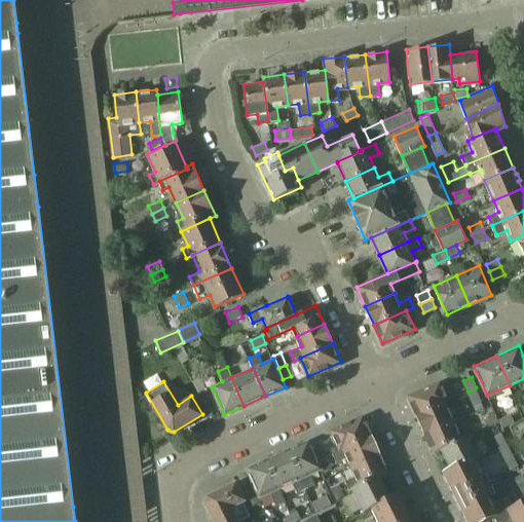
[(440,381),(408,396),(416,415),(449,401),(448,400),(440,381)]
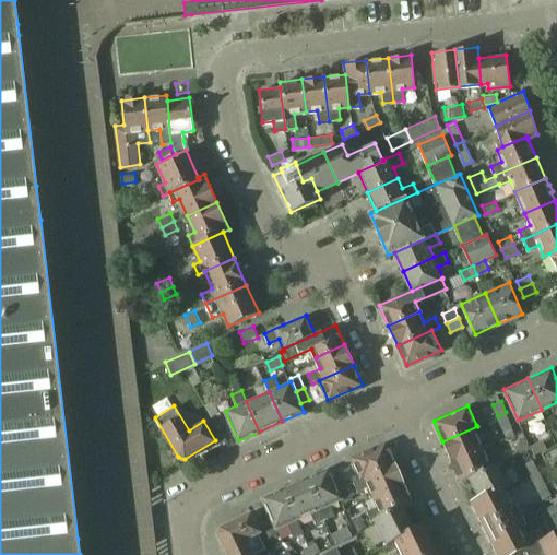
[(506,412),(498,416),(504,428),(512,425),(506,412)]
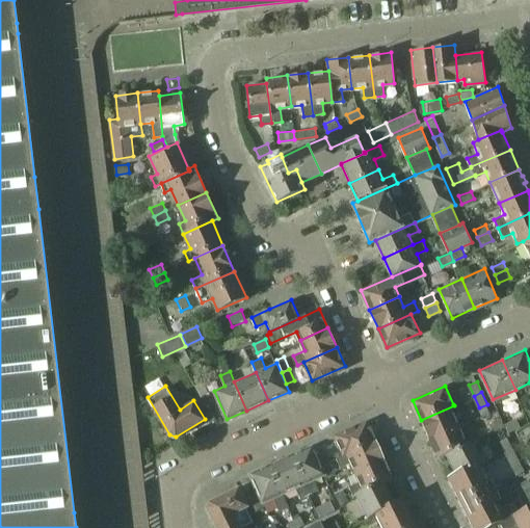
[(454,405),(421,420),(429,438),(458,425),(454,415),(465,411),(460,401),(453,404),(454,405)]
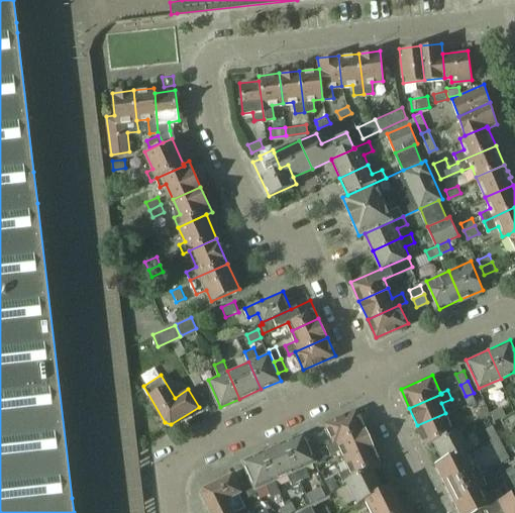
[(495,419),(506,414),(502,405),(491,410),(495,419)]
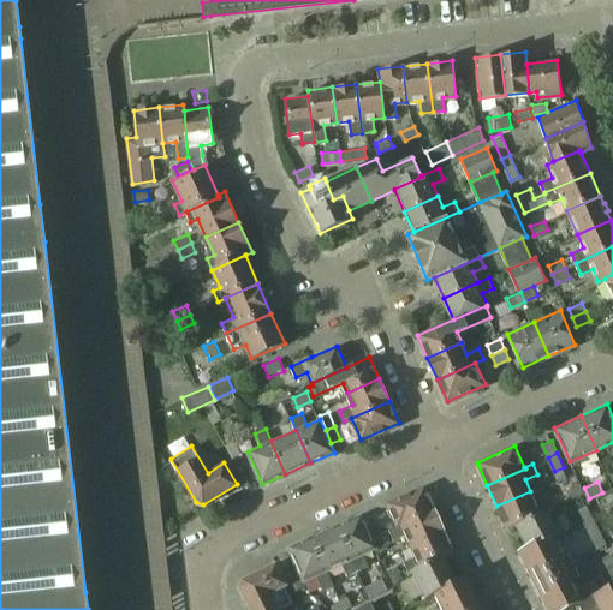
[(579,483),(566,489),(570,498),(584,491),(579,483)]
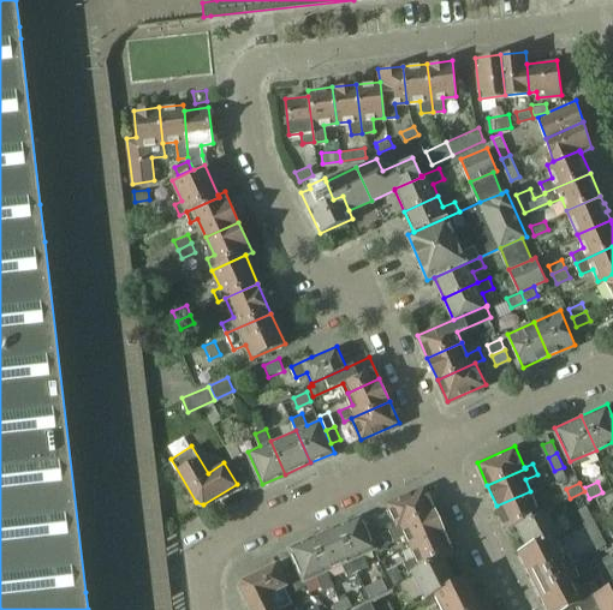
[(424,485),(387,502),(397,525),(435,508),(424,485)]
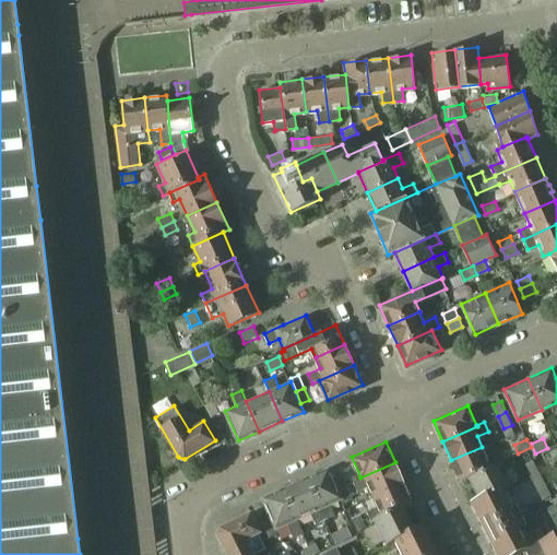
[(482,447),(451,460),(461,481),(470,476),(469,476),(492,467),(487,457),(482,447)]
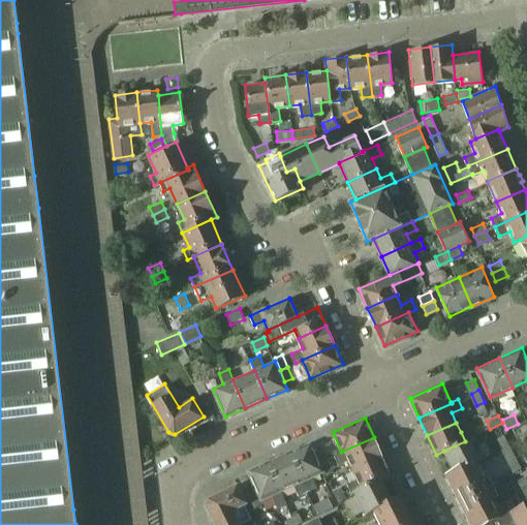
[(443,451),(444,451),(454,470),(455,472),(475,462),(485,457),(470,427),(461,432),(465,441),(443,451)]
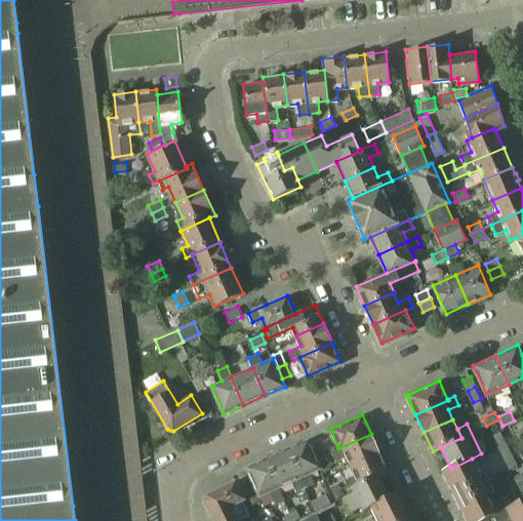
[(492,434),(498,445),(506,441),(500,431),(492,434)]
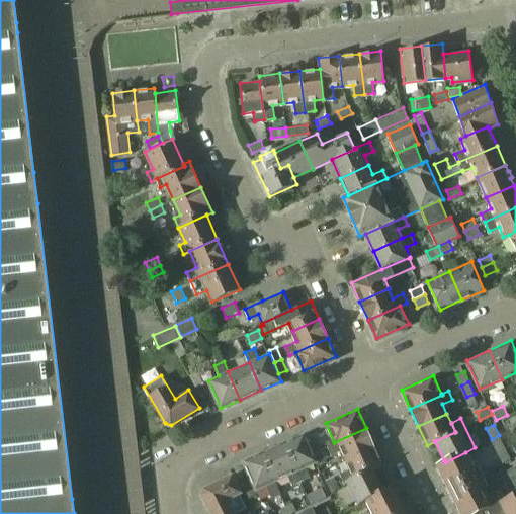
[(366,428),(334,442),(328,444),(331,453),(341,449),(345,459),(374,446),(366,428)]
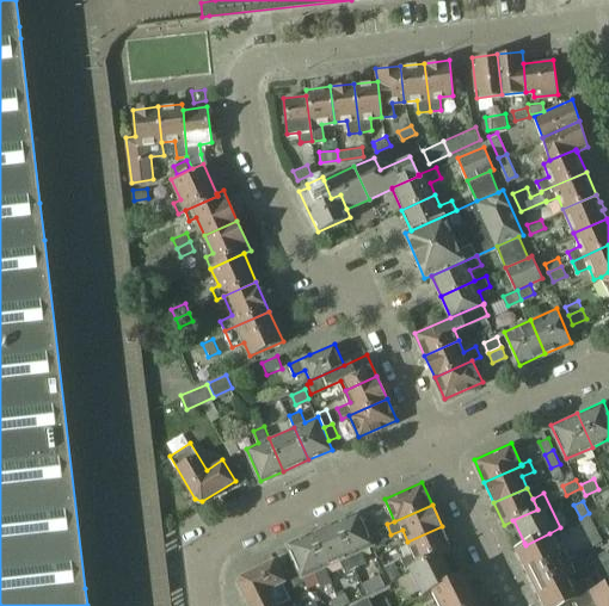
[(358,511),(336,521),(355,566),(367,561),(361,549),(374,543),(358,511)]
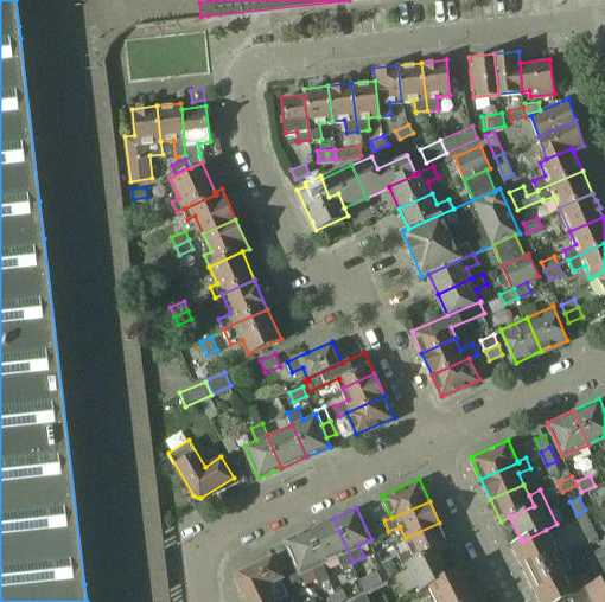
[(585,510),(577,514),(584,527),(592,523),(585,510)]
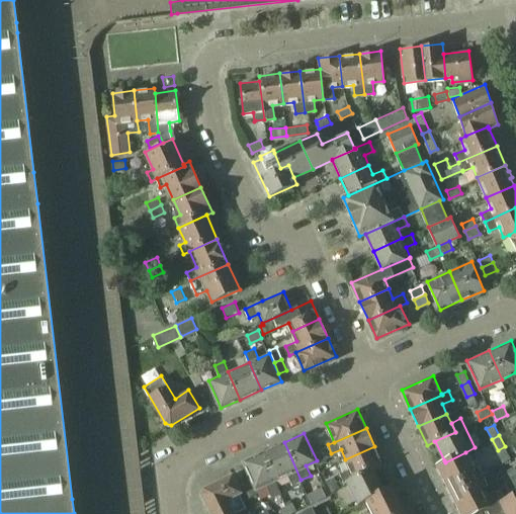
[(309,441),(313,451),(320,448),(316,438),(309,441)]
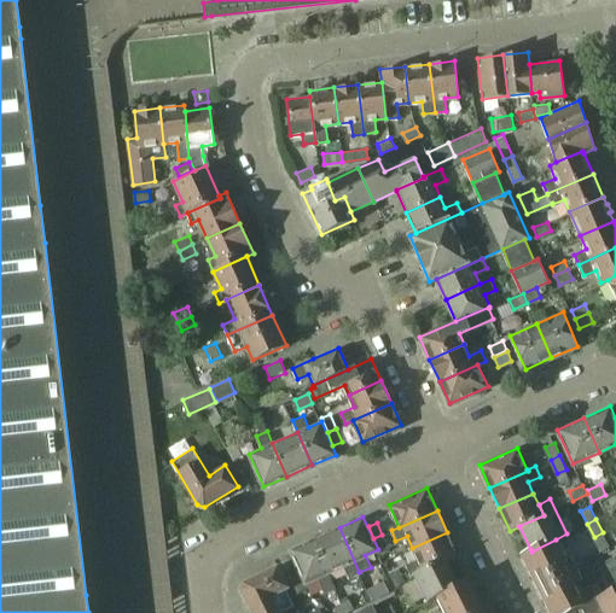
[(340,527),(313,538),(327,572),(329,572),(344,565),(349,577),(359,572),(340,527)]
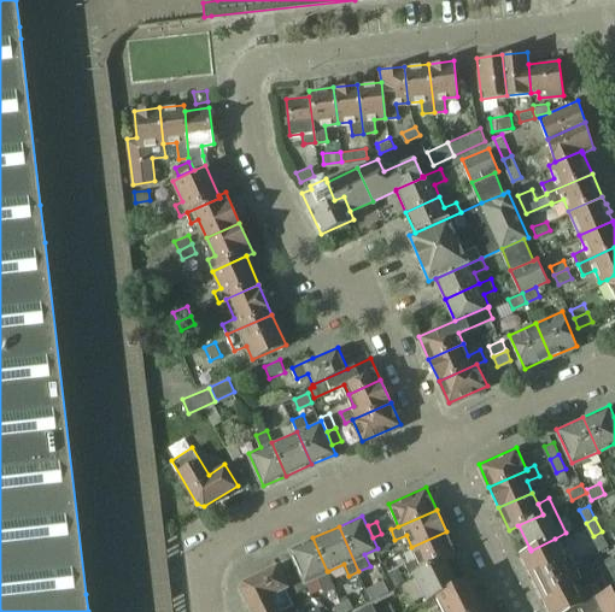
[(446,531),(411,547),(416,558),(405,563),(410,574),(413,572),(445,557),(446,558),(456,554),(446,531)]
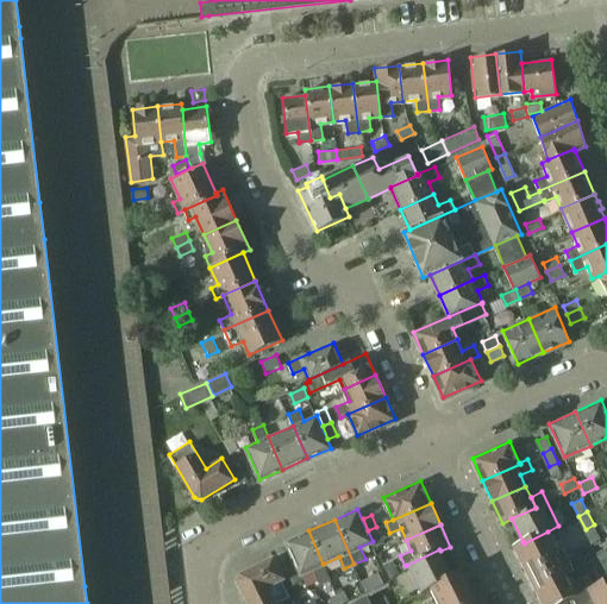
[(594,524),(586,529),(592,541),(600,538),(594,524)]
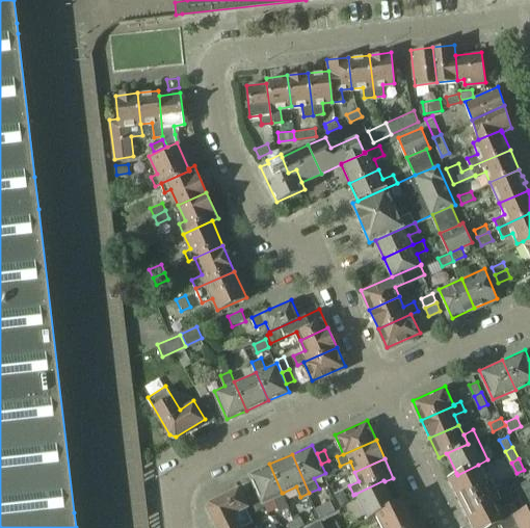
[(328,460),(321,464),(326,476),(335,473),(328,460)]
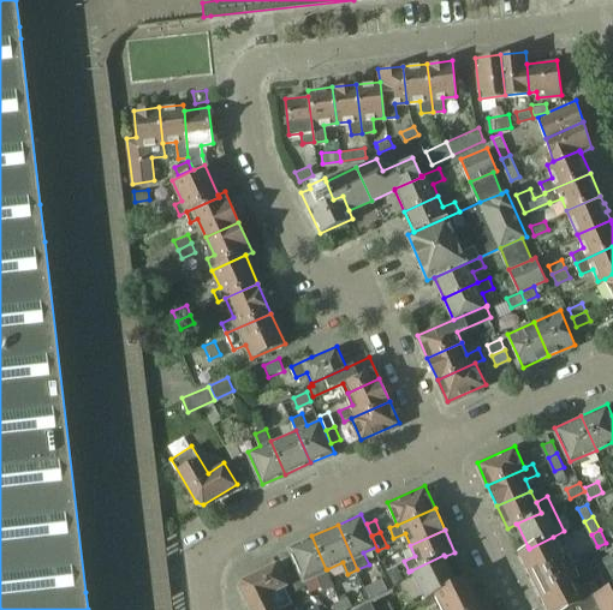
[(289,546),(298,567),(303,579),(304,579),(316,573),(321,585),(332,580),(327,569),(326,569),(311,536),(289,546)]
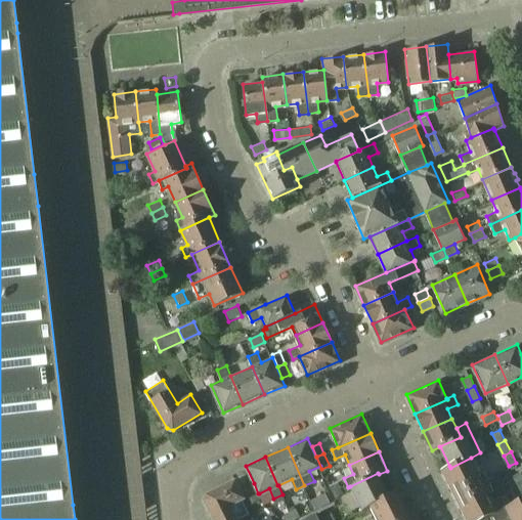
[(450,468),(449,466),(441,470),(455,497),(484,483),(471,458),(450,468)]
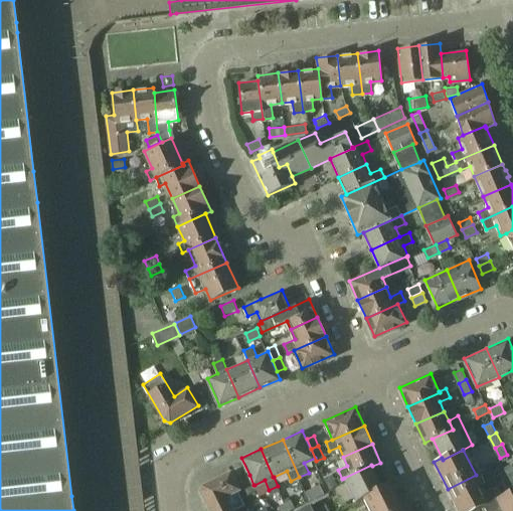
[(504,466),(509,477),(512,475),(512,464),(511,462),(504,466)]
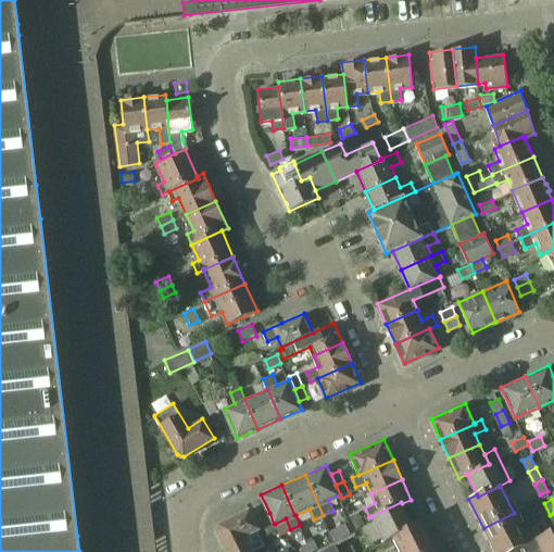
[(401,502),(372,516),(385,541),(393,537),(392,536),(413,526),(413,525),(402,503),(401,502)]
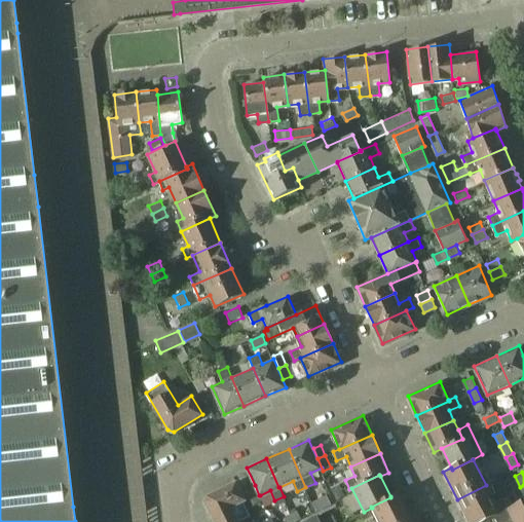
[(204,501),(215,521),(232,521),(250,514),(244,501),(246,500),(236,481),(207,495),(204,501)]
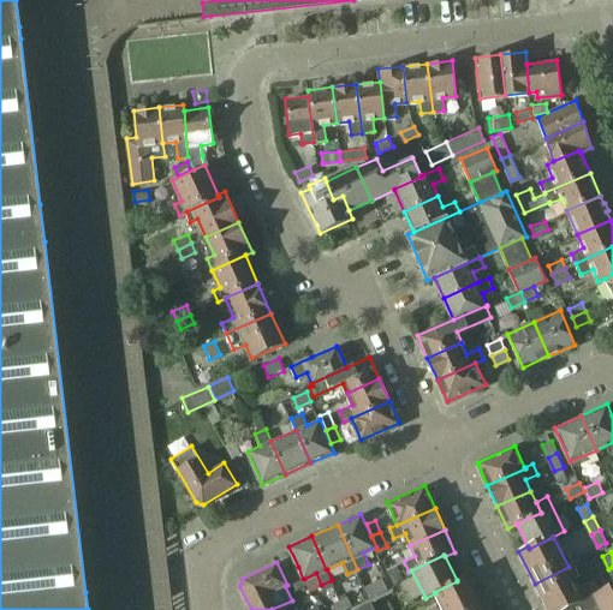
[(397,564),(387,568),(393,580),(402,576),(397,564)]
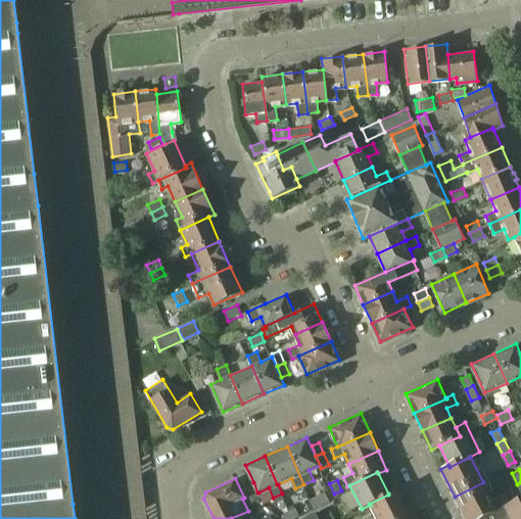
[(261,497),(258,492),(257,492),(253,482),(244,487),(251,501),(261,497)]
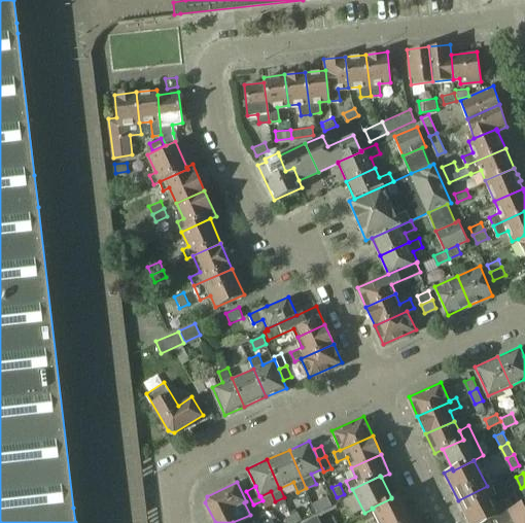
[(487,486),(458,500),(468,522),(481,522),(498,515),(500,514),(487,486)]
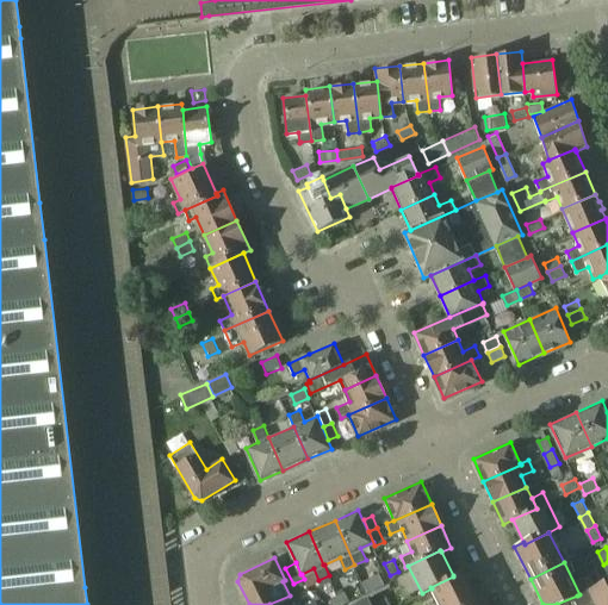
[(475,604),(479,604),(463,571),(453,575),(453,577),(430,587),(432,588),(439,604),(475,604)]
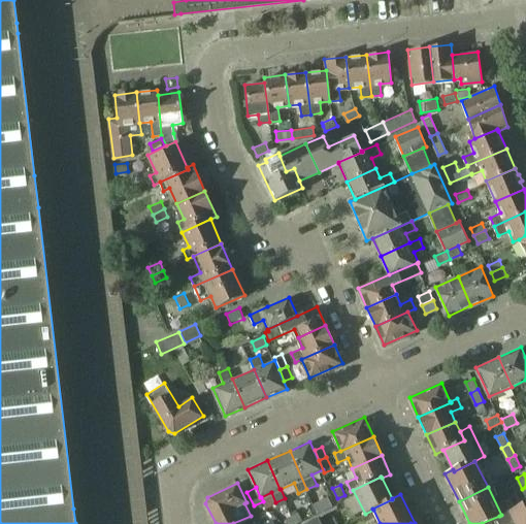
[(314,503),(318,511),(331,504),(328,496),(314,503)]
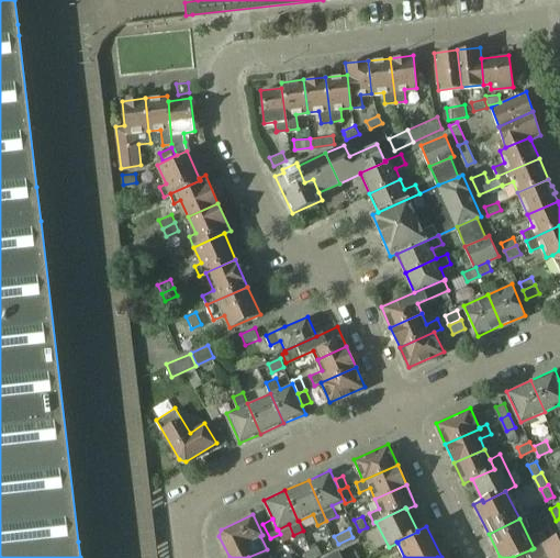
[(559,534),(534,548),(532,549),(529,555),(530,557),(559,557),(559,534)]
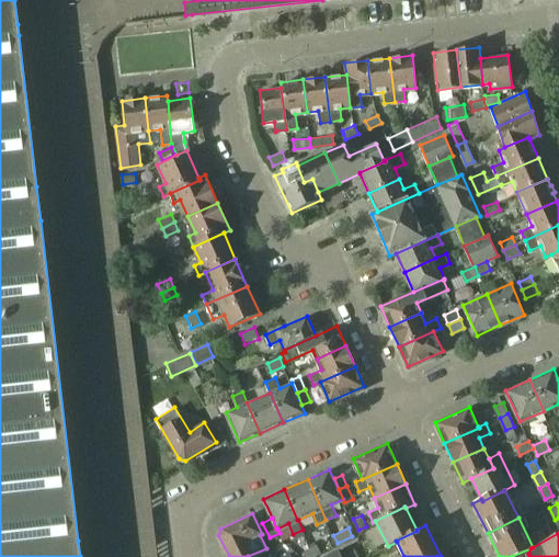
[(317,543),(311,546),(315,555),(321,552),(317,543)]
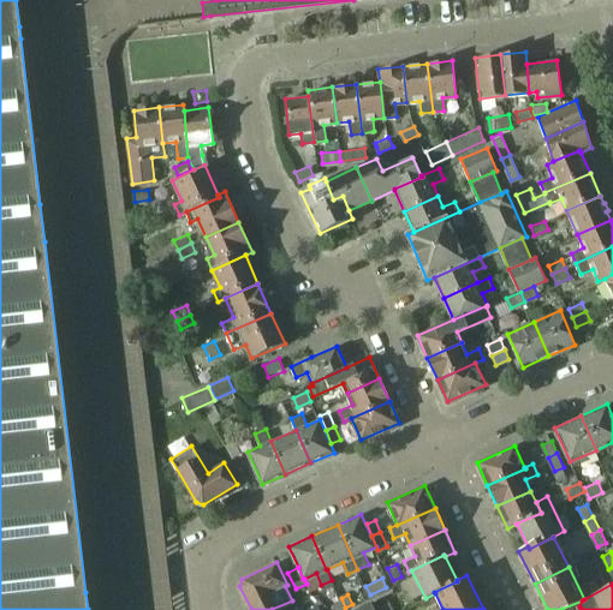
[(339,609),(345,608),(341,598),(334,602),(338,609),(339,609)]
